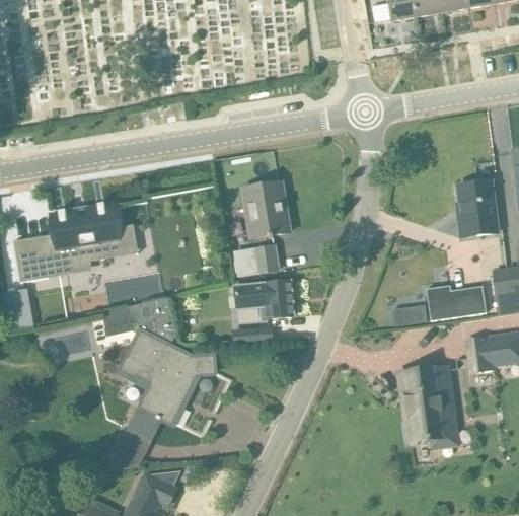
[(387,0),(390,20),(417,15),(414,0),(387,0)]
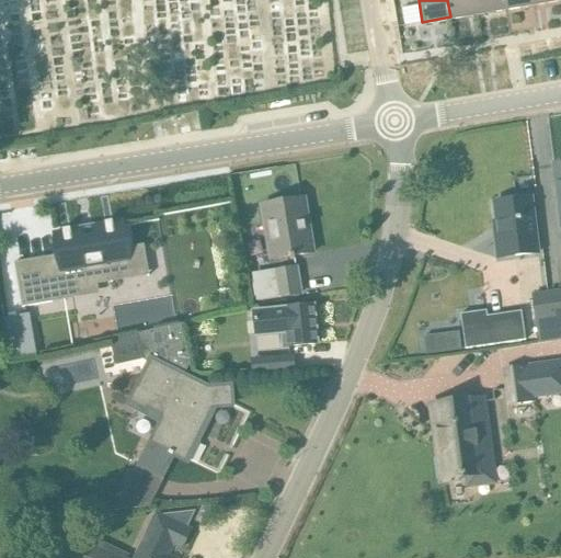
[(447,0),(450,16),(478,12),(476,0),(447,0)]
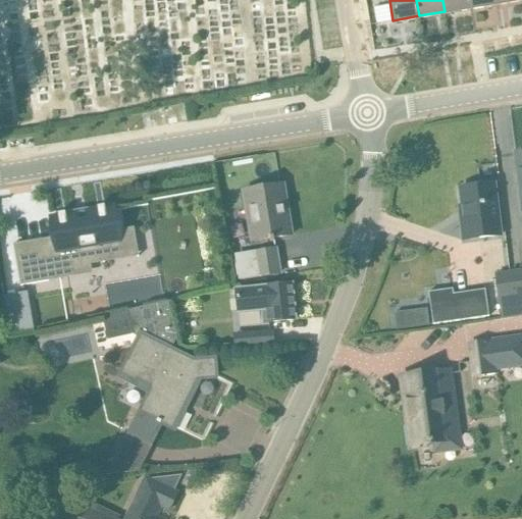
[(470,7),(469,0),(442,0),(445,11),(470,7)]
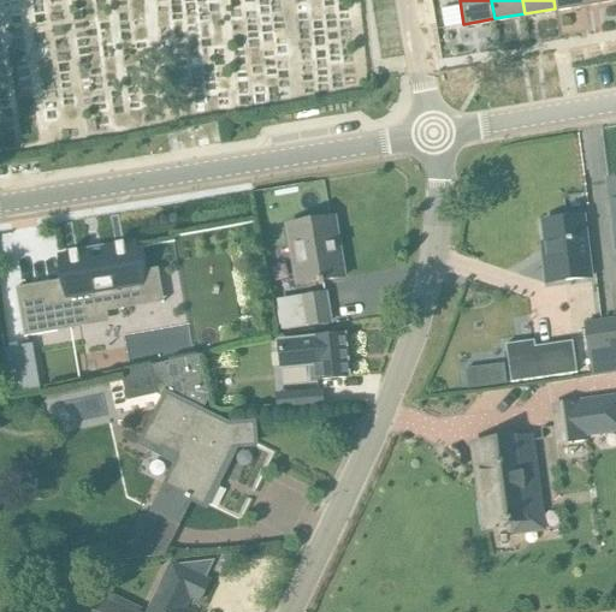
[(542,218),(549,279),(590,274),(582,213),(542,218)]
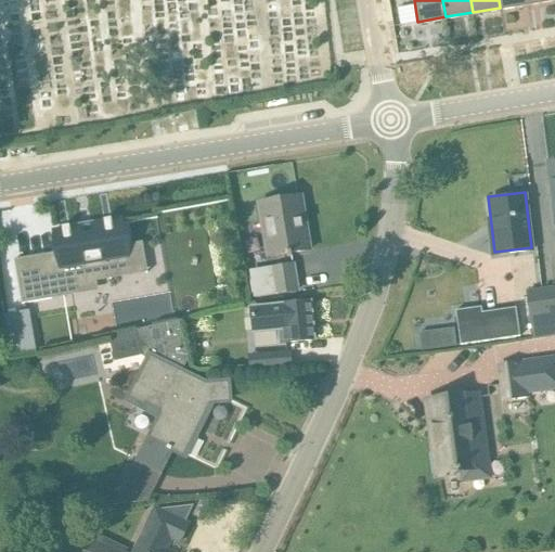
[(258,200),(261,219),(268,218),(274,252),(309,246),(306,228),(301,228),(296,194),(258,200)]
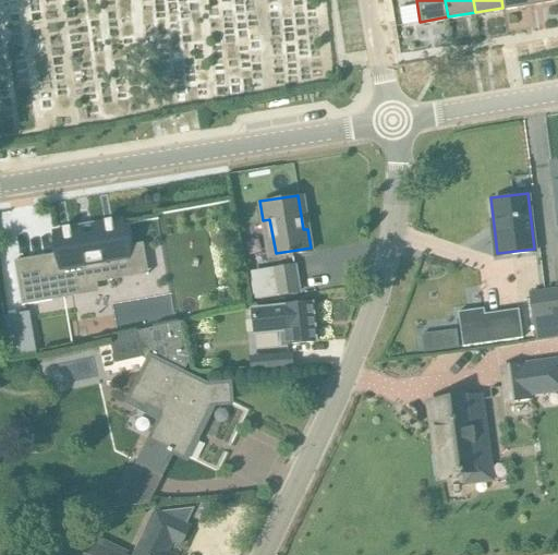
[(126,245),(122,217),(112,219),(111,217),(104,218),(104,220),(95,222),(94,219),(77,222),(77,225),(70,227),(70,224),(61,226),(62,228),(53,229),(58,256),(40,260),(39,254),(14,258),(22,303),(52,298),(51,291),(91,285),(88,267),(123,262),(121,246),(126,245)]
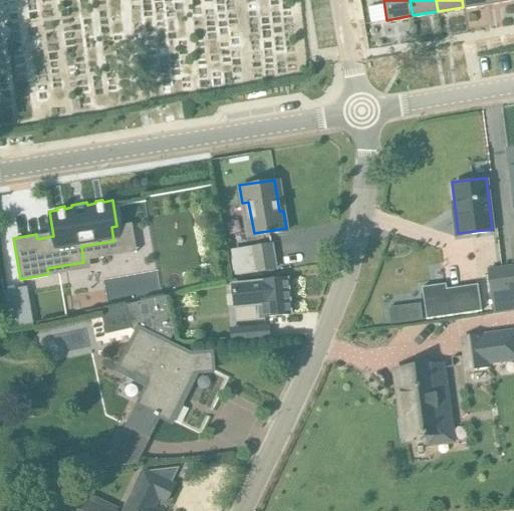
[(136,219),(138,243),(150,242),(149,218),(136,219)]
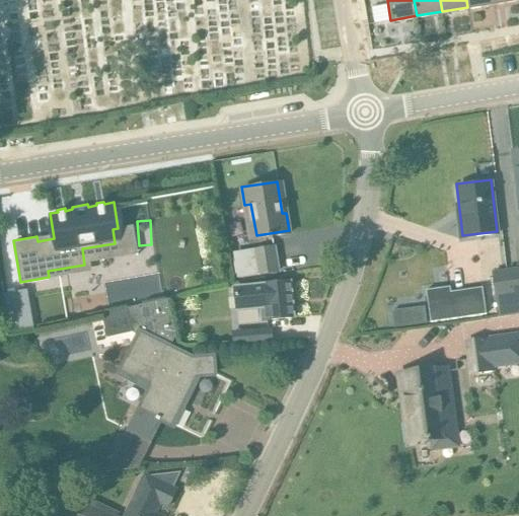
[(275,242),(251,246),(255,274),(280,270),(275,242)]
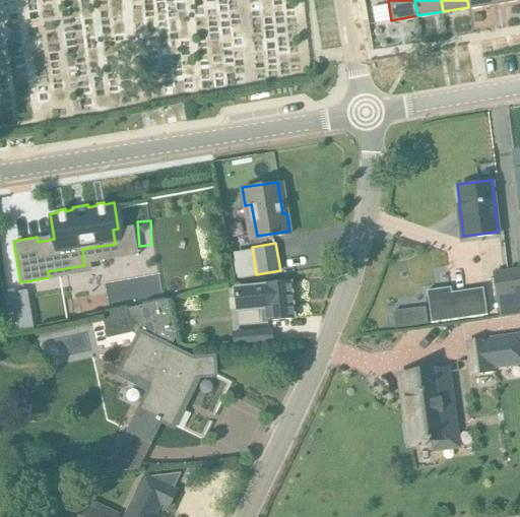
[(519,266),(493,270),(499,313),(519,310),(519,266)]
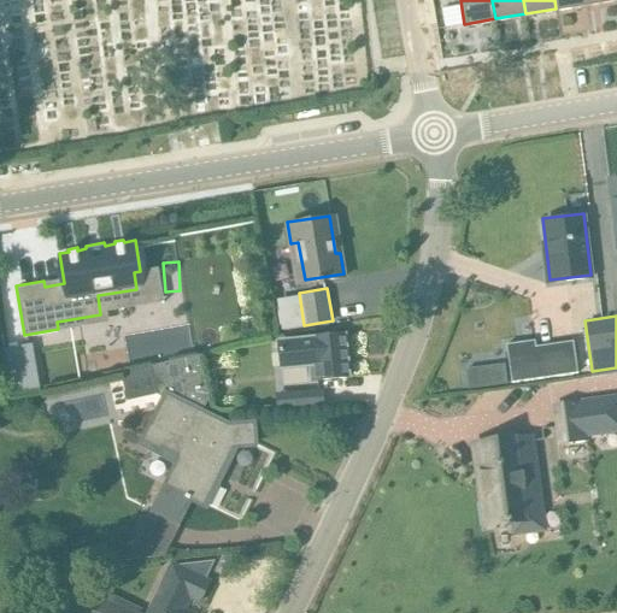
[(281,366),(309,364),(310,377),(348,375),(345,331),(278,339),(281,366)]
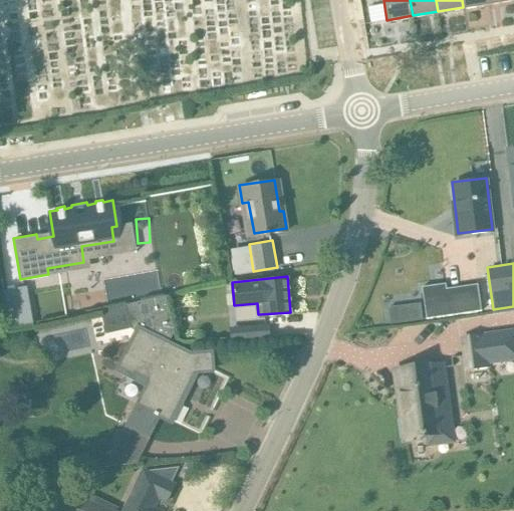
[(33,323),(26,284),(1,289),(8,327),(33,323)]
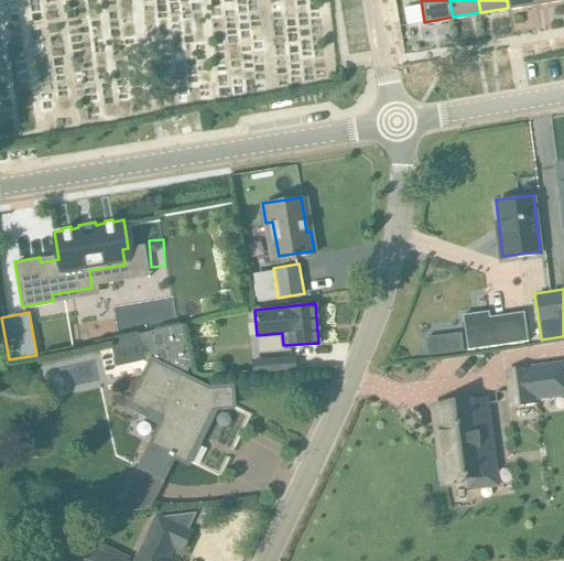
[(208,386),(185,375),(193,359),(184,322),(137,332),(143,358),(149,362),(127,407),(160,423),(139,465),(162,476),(174,453),(188,461),(199,440),(193,437),(208,406),(232,403),(231,385),(208,386)]
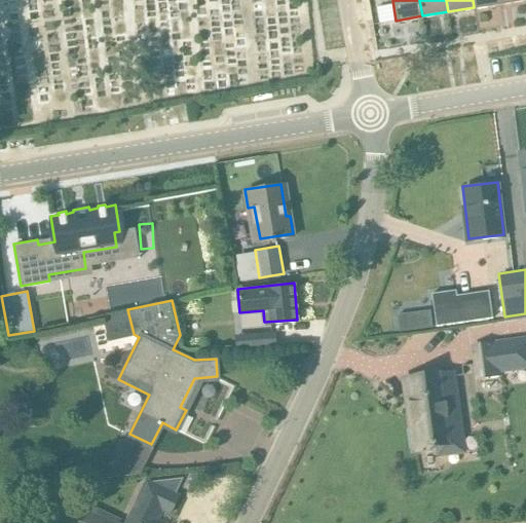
[(492,324),(472,326),(478,376),(498,373),(492,324)]
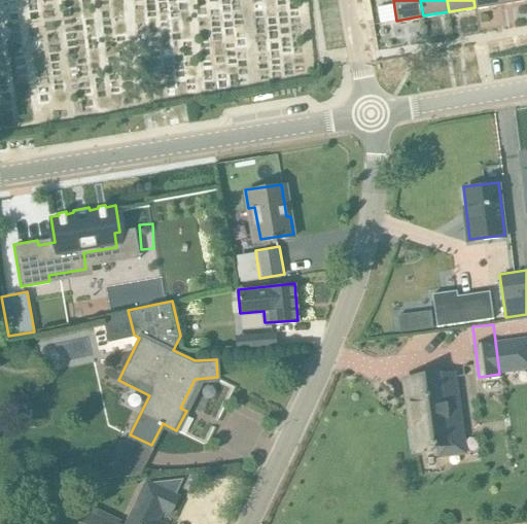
[(277,346),(276,330),(255,333),(256,347),(277,346)]
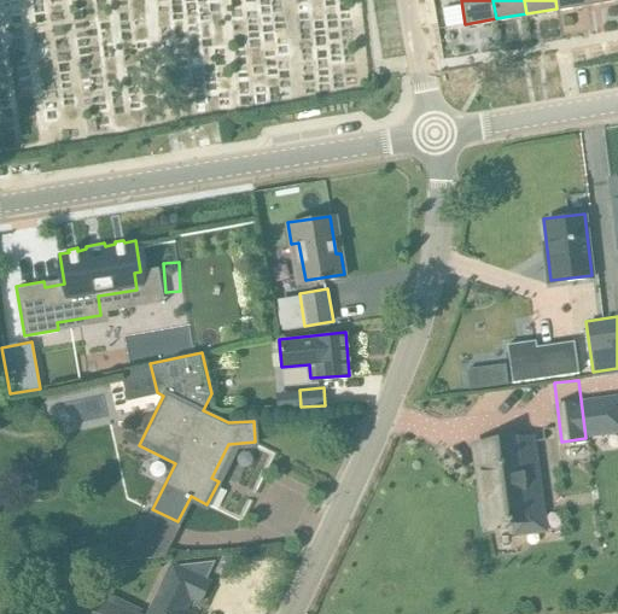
[(474,443),(485,524),(532,518),(520,436),(474,443)]
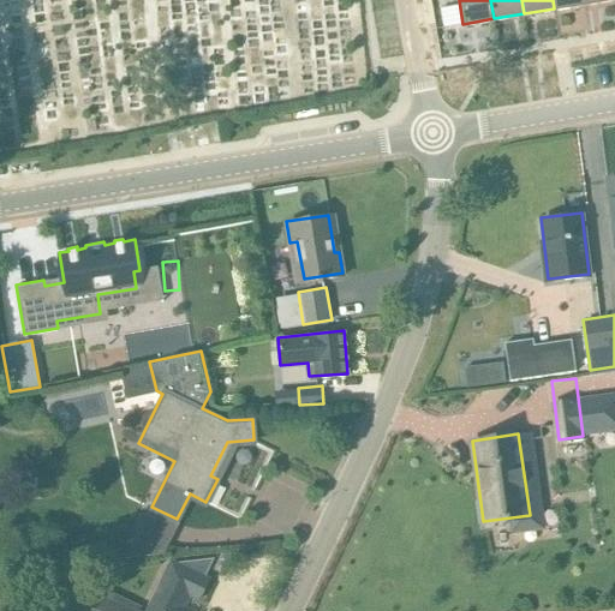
[(207,575),(216,556),(174,559),(171,558),(145,610),(139,609),(141,604),(106,587),(94,610),(192,610),(193,610),(184,605),(190,593),(199,598),(210,577),(207,575)]
